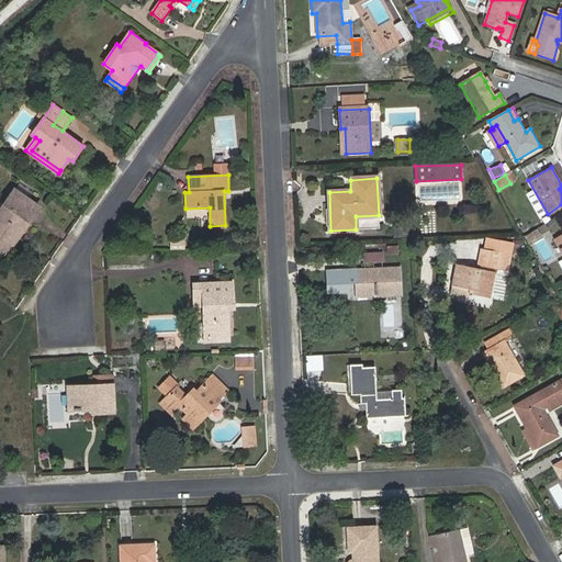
[(13,192),(0,210),(0,245),(7,249),(35,209),(13,192)]
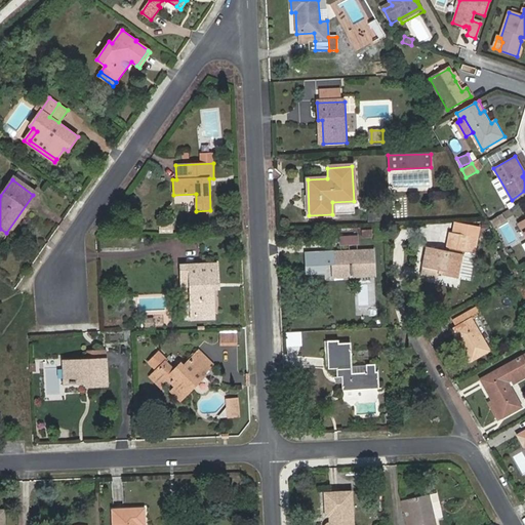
[(449,232),(446,247),(475,252),(480,227),(454,221),(452,233),(449,232)]
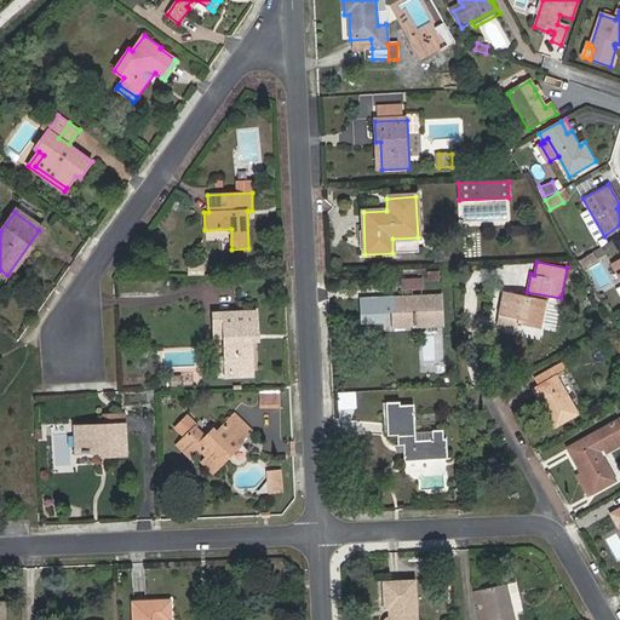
[(441,270),(428,270),(428,280),(441,280),(441,270)]
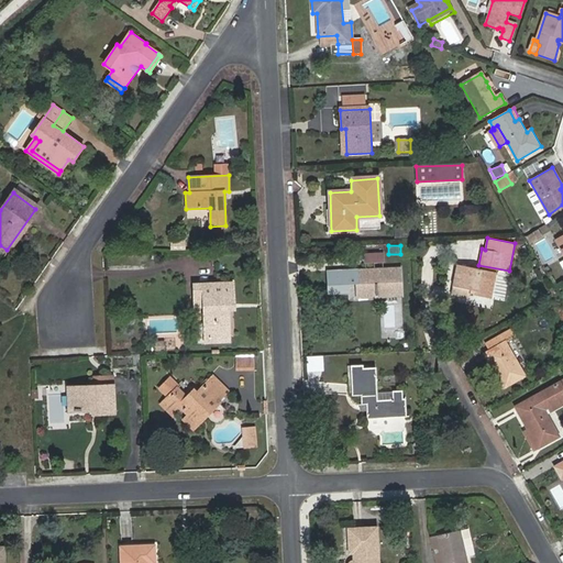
[(363,253),(364,263),(385,262),(384,252),(363,253)]
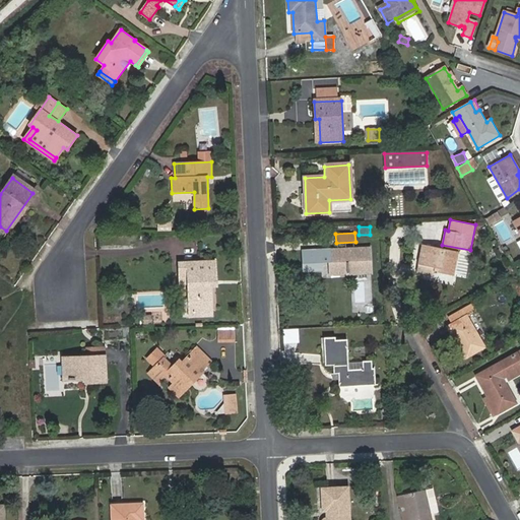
[(421,244),(417,262),(435,266),(434,270),(466,276),(470,254),(421,244)]
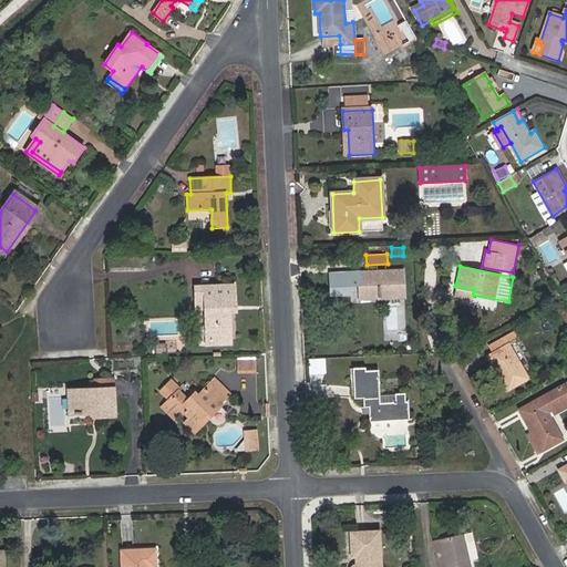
[(330,296),(361,295),(378,294),(378,299),(405,298),(404,270),(329,274),(330,296)]
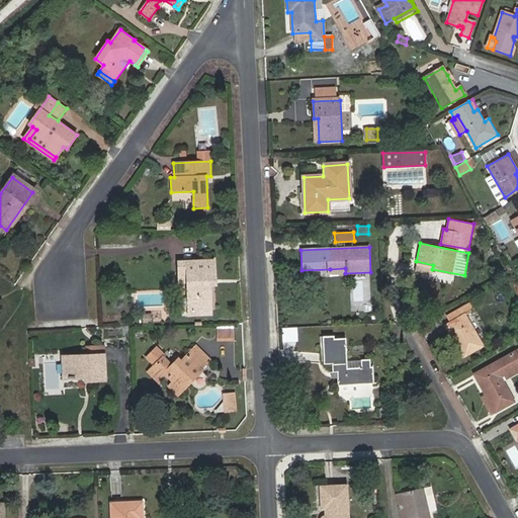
[(187,283),(189,311),(210,310),(209,289),(206,289),(206,286),(213,285),(216,285),(213,259),(178,261),(179,283),(187,283)]
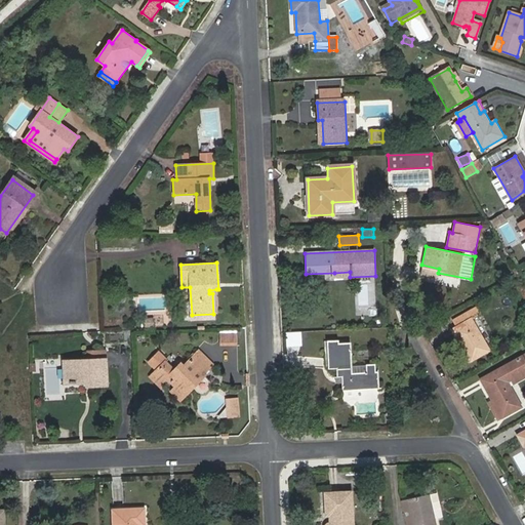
[(439,269),(421,265),(420,272),(437,276),(438,273),(439,269)]
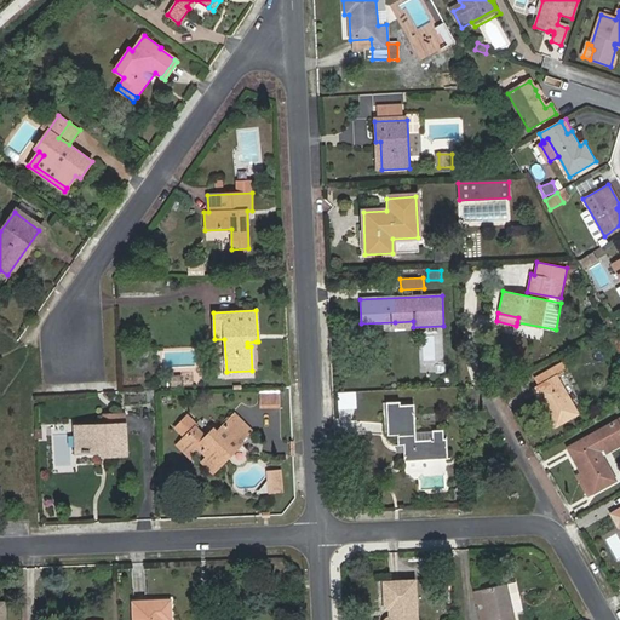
[(258,371),(256,342),(247,343),(247,346),(251,346),(252,371),(254,371),(258,371)]
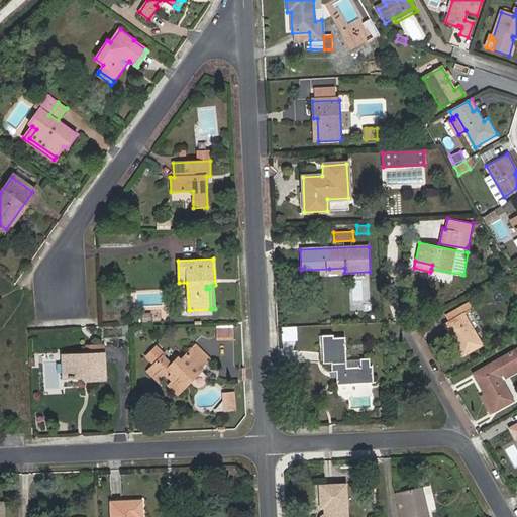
[(462,313),(448,321),(443,324),(462,357),(484,345),(466,313),(475,309),(471,301),(458,307),(462,313)]
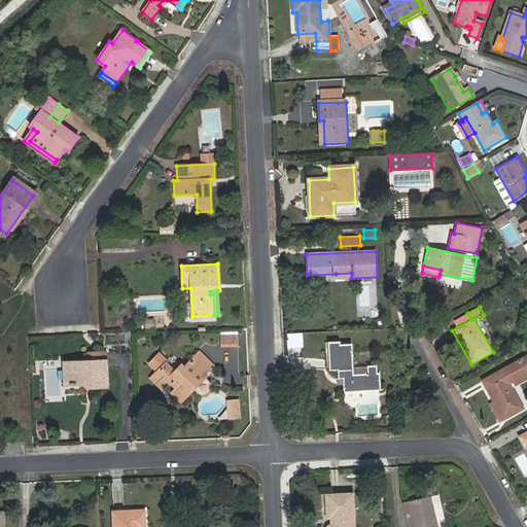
[(454,320),(457,327),(471,319),(467,313),(454,320)]
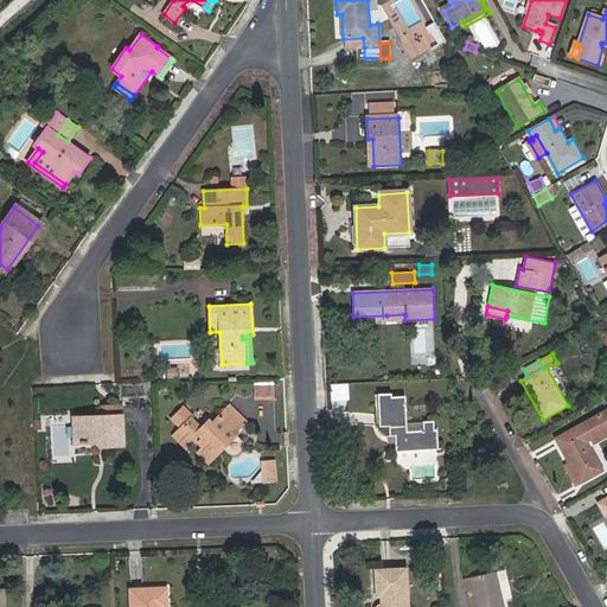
[(179,366),(167,366),(167,377),(179,377),(179,366)]
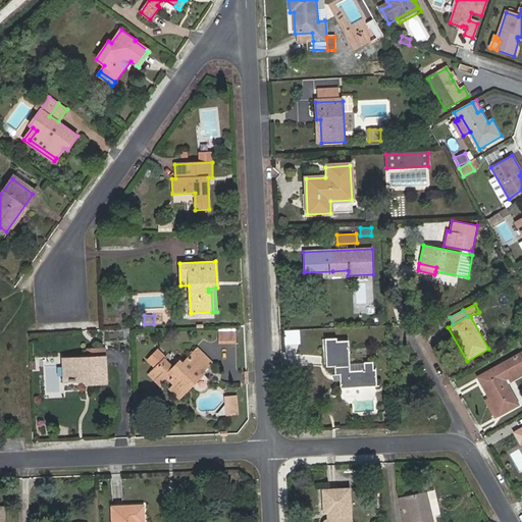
[(219,343),(237,343),(237,329),(219,329),(219,343)]
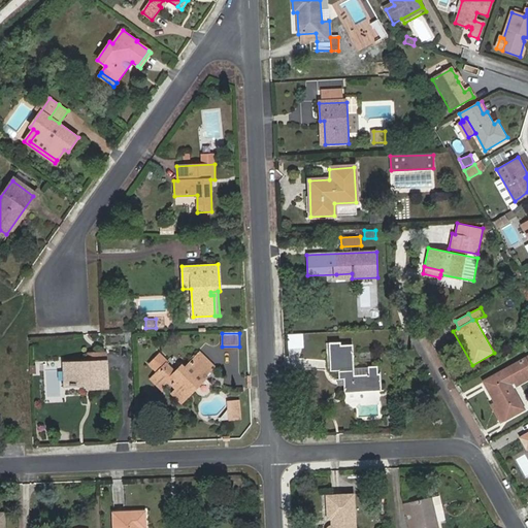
[(289,348),(304,348),(304,333),(289,333),(289,348)]
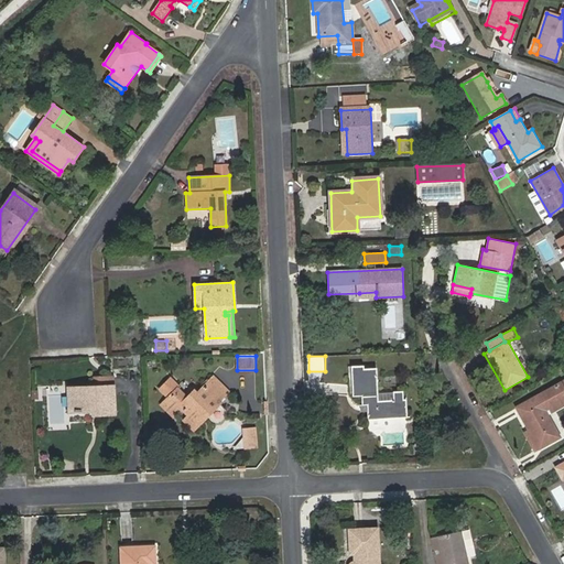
[(361,397),(362,405),(367,405),(368,419),(408,418),(407,399),(403,399),(403,391),(393,391),(393,399),(378,399),(377,368),(364,369),(364,366),(350,366),(353,397),(361,397)]
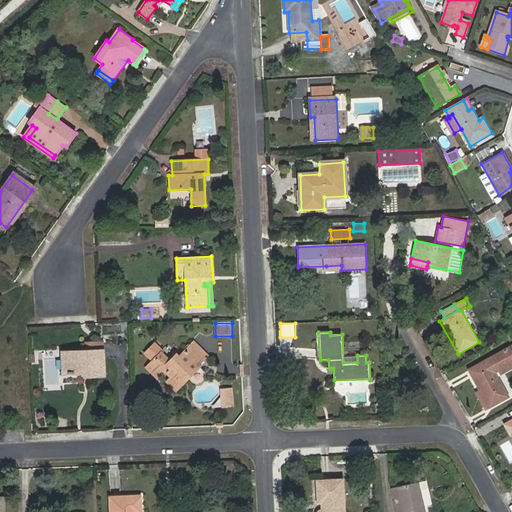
[(62,352),(62,375),(84,374),(84,376),(105,375),(104,342),(88,343),(88,348),(83,348),(84,351),(62,352)]
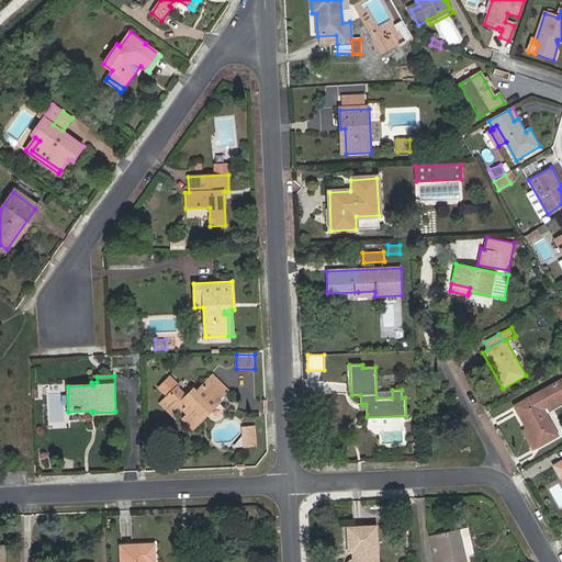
[(187,395),(178,386),(165,400),(176,411),(182,404),(184,405),(182,407),(189,413),(195,419),(201,414),(203,417),(220,401),(217,398),(218,397),(225,404),(236,393),(229,386),(224,392),(211,379),(198,392),(193,388),(187,395)]
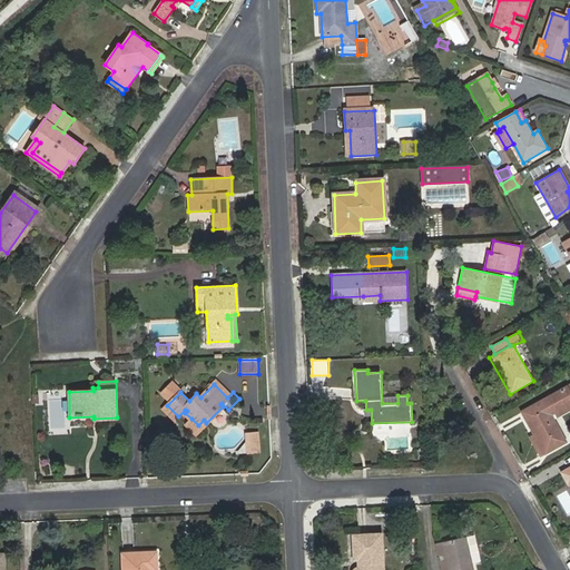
[(521,411),(534,434),(546,454),(567,442),(552,415),(554,414),(569,404),(569,391),(567,385),(521,411)]
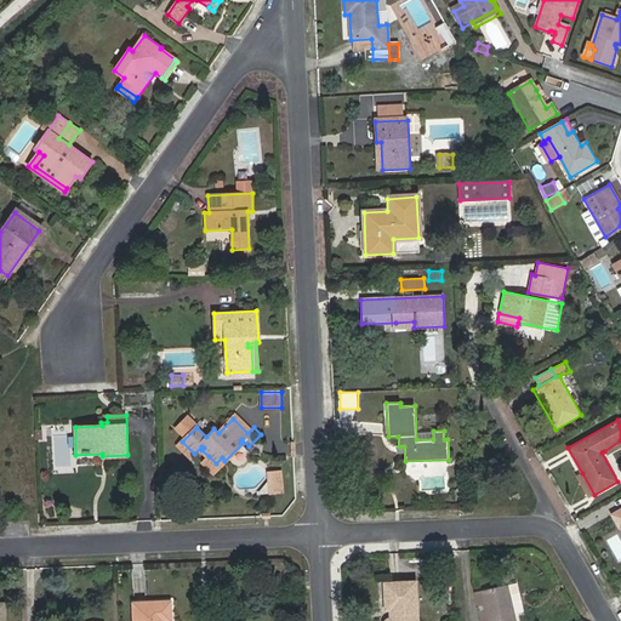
[(620,448),(620,440),(604,451),(607,457),(620,448)]
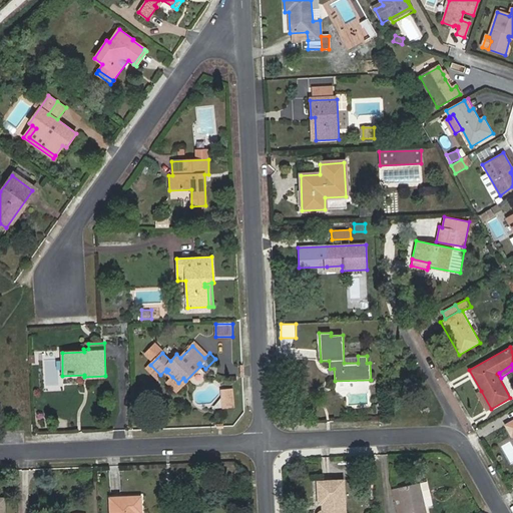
[(150,365),(147,368),(157,378),(160,375),(150,365)]
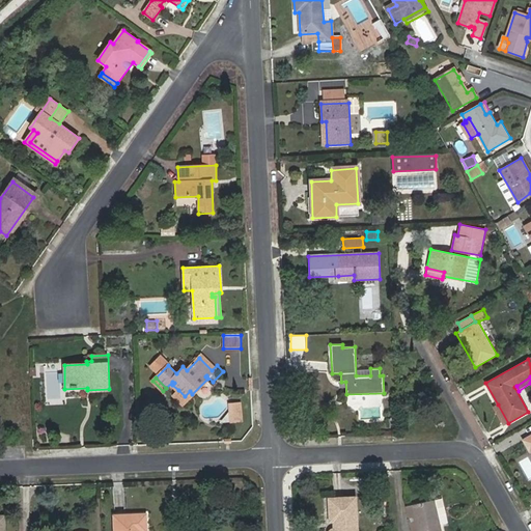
[(182,403),(192,394),(190,391),(185,396),(178,390),(173,395),(182,403)]
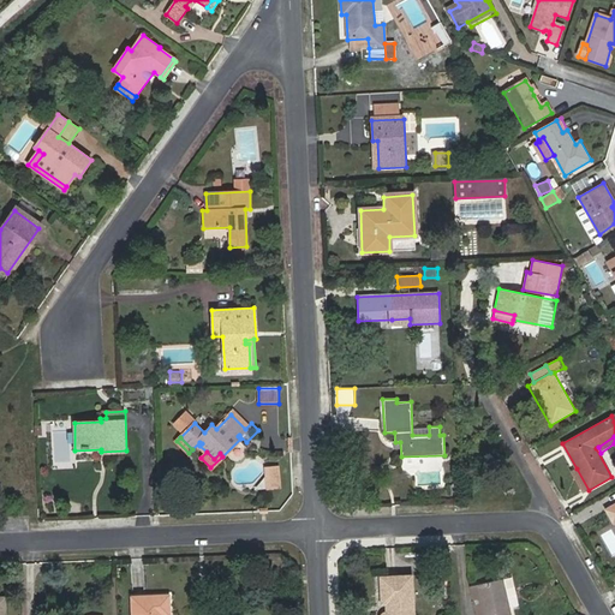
[(589,490),(577,469),(571,471),(583,494),(589,490)]
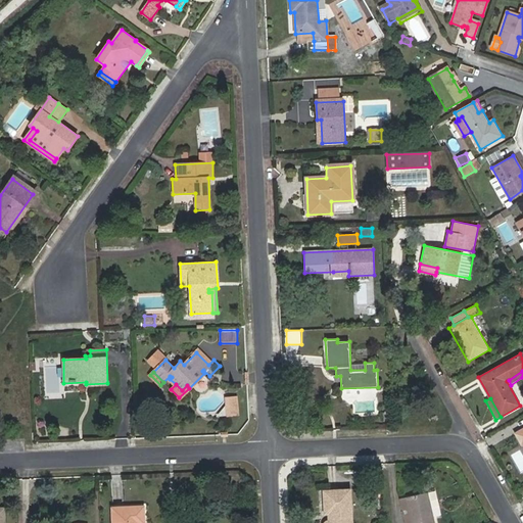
[(231,400),(231,418),(239,417),(238,399),(231,400)]
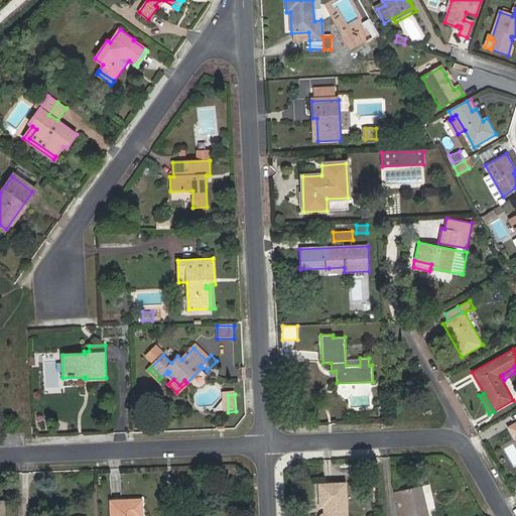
[(324,507),(324,514),(321,515),(320,515),(347,515),(346,484),(319,485),(320,507),(324,507)]
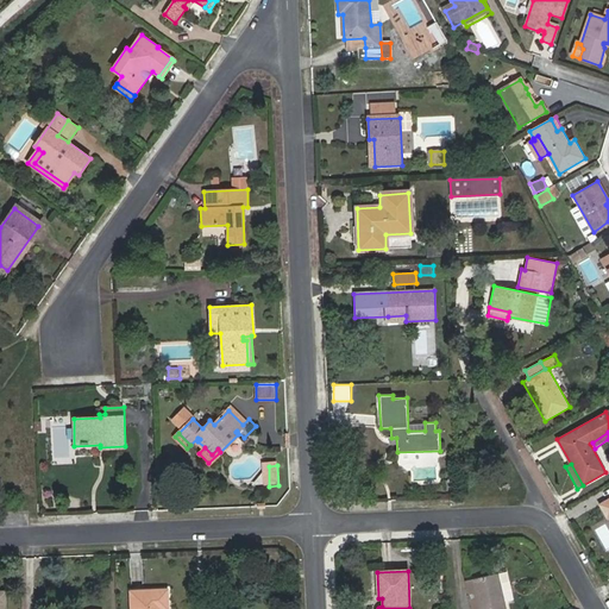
[(510,603),(504,575),(496,577),(502,604),(510,603)]
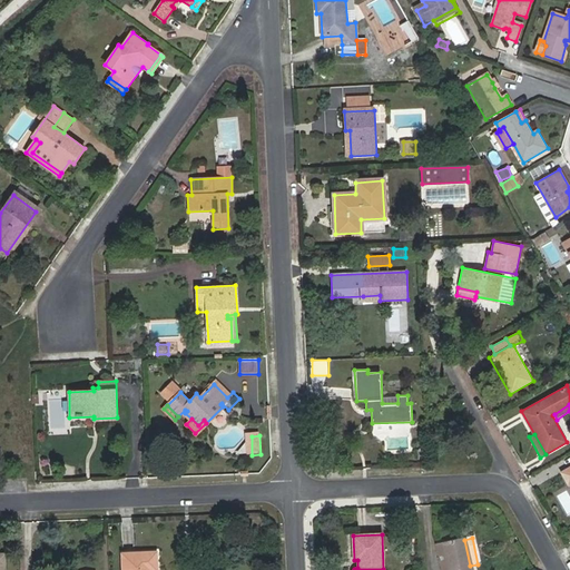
[(464,540),(443,544),(448,569),(471,569),(470,566),(464,540)]
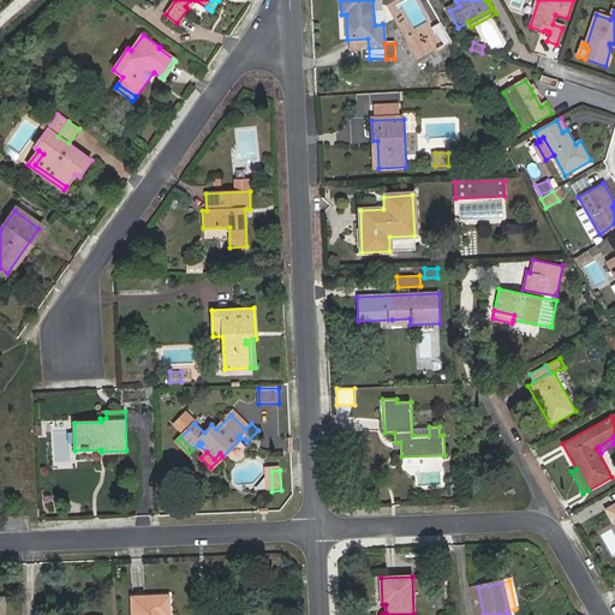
[(483,614),(478,587),(472,589),(477,614),(483,614)]
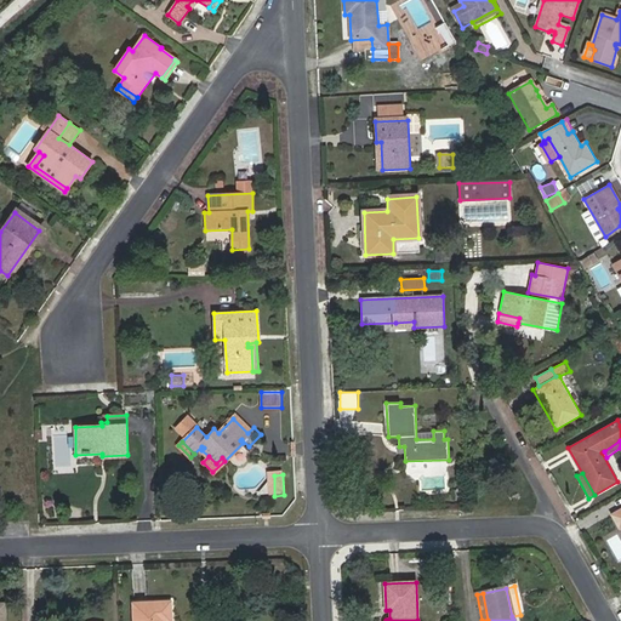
[(134,604),(134,620),(171,620),(171,602),(134,604)]
